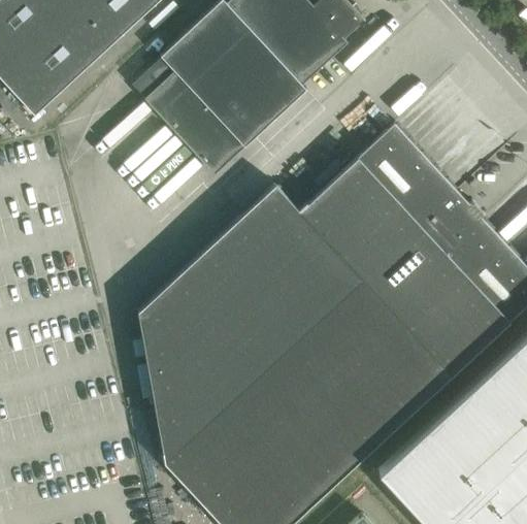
[(0,79),(33,117),(159,0),(0,0),(0,79)]
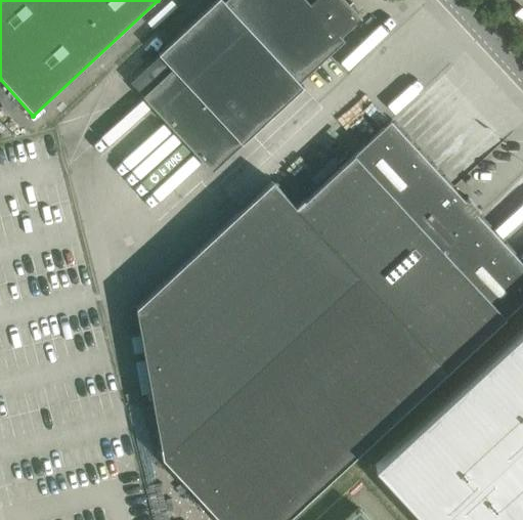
[(316,0),(309,7),(302,0),(228,0),(223,5),(219,0),(158,57),(159,58),(130,85),(142,99),(211,175),(303,90),(299,86),(343,44),(340,40),(359,22),(360,23),(361,22),(341,0),(316,0)]
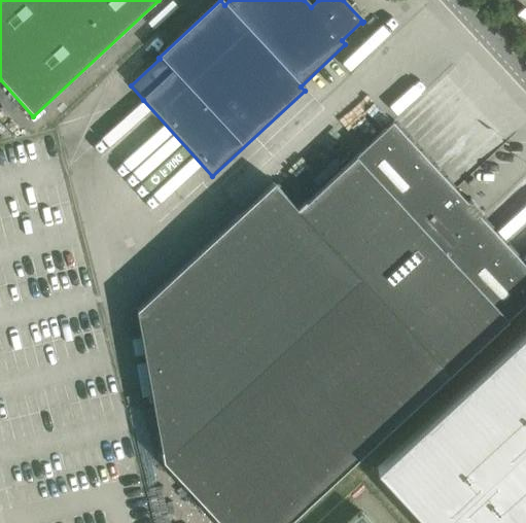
[(289,522),(449,376),(525,304),(525,269),(479,218),(482,215),(469,203),(466,205),(392,125),(297,212),(273,186),(137,312),(163,462),(218,522),(289,522)]
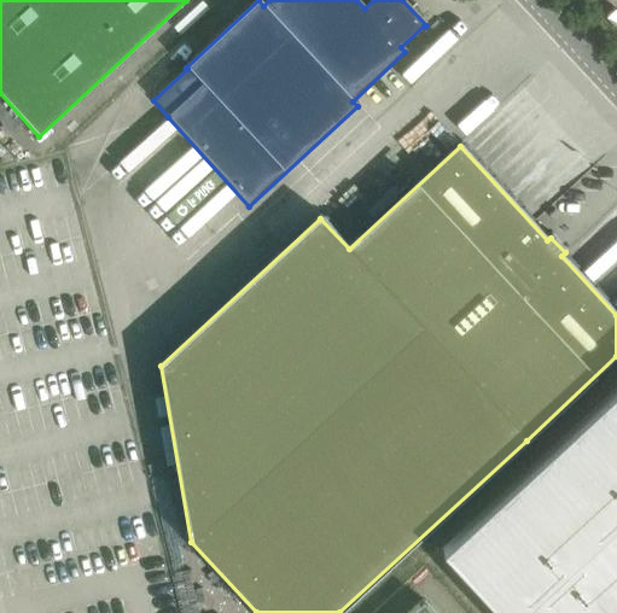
[(616,612),(616,391),(442,554),(495,612),(616,612)]
